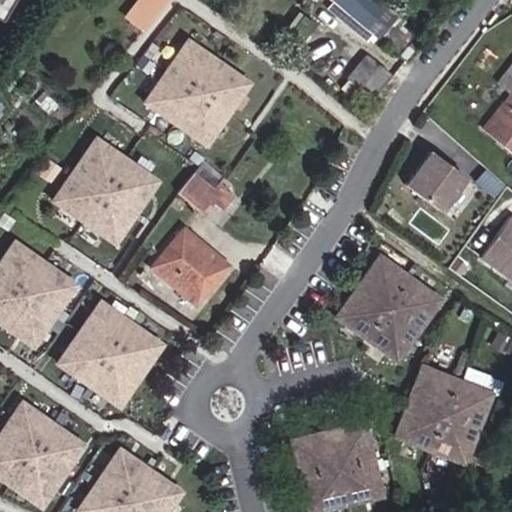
[(0,0),(0,13),(3,16),(12,0),(0,0)]
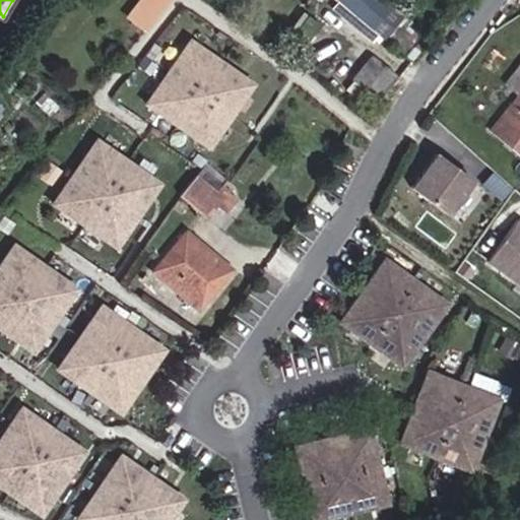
[(137,0),(125,16),(141,28),(164,0),(137,0)]
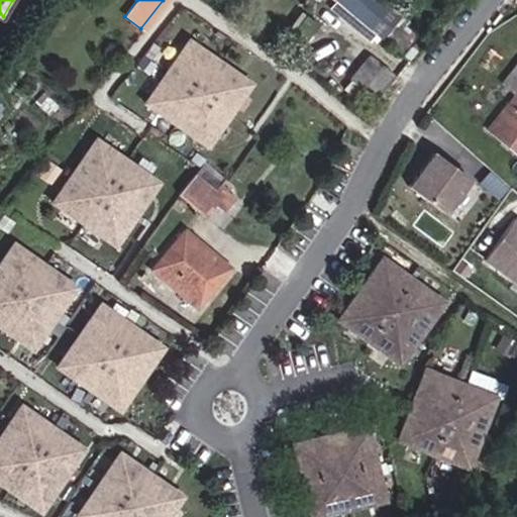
[(330,0),(331,1),(378,37),(379,38),(381,36),(394,19),(398,15),(379,0),(330,0)]
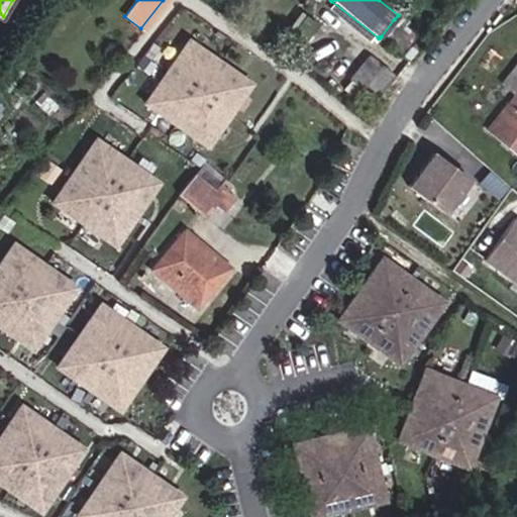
[(371,45),(378,37),(331,1),(326,9),(371,45)]
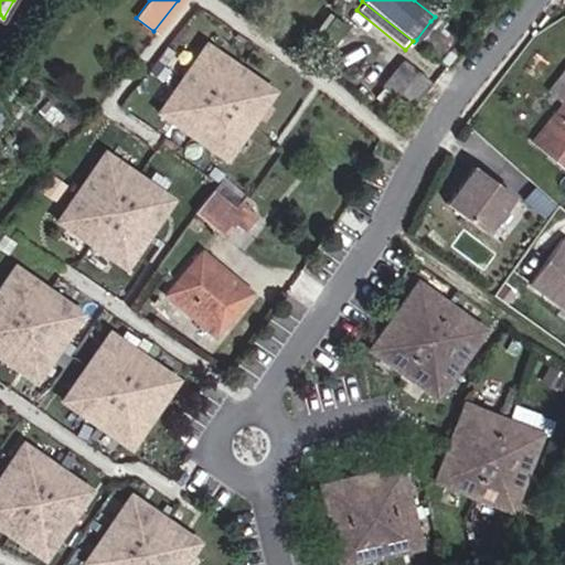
[(438,56),(454,39),(430,21),(416,40),(438,56)]
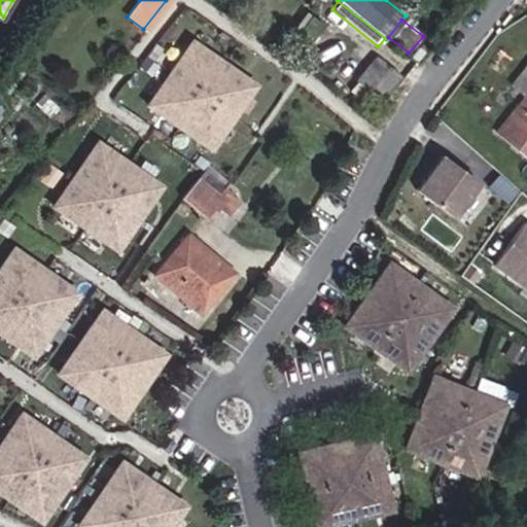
[(250,91),(255,84),(237,72),(191,41),(148,105),(212,148),(250,91)]
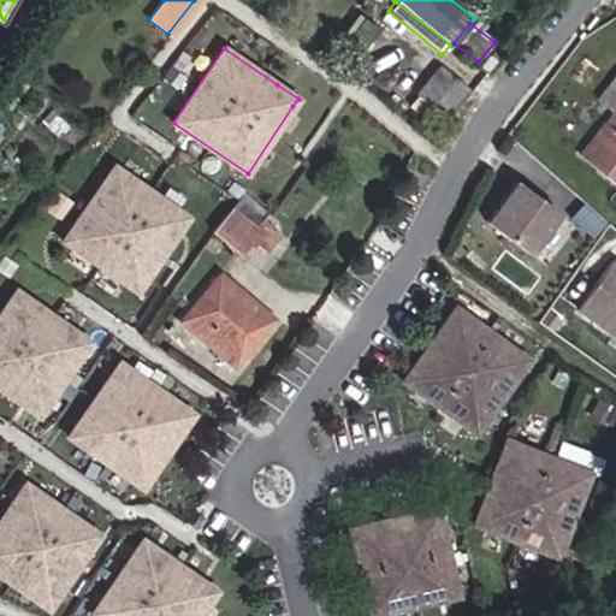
[(489,72),(501,57),(492,51),(480,65),(489,72)]
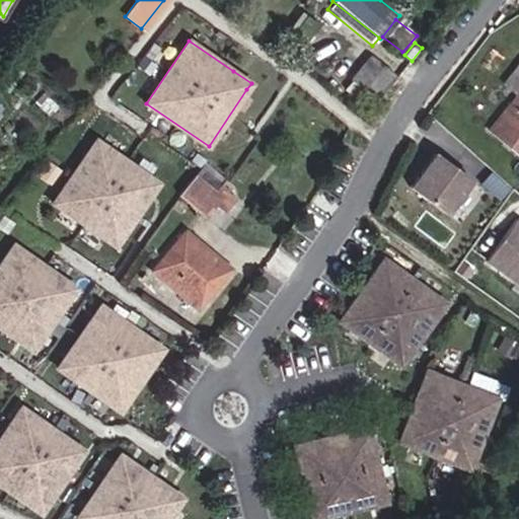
[(376,99),(395,75),(370,54),(351,78),(376,99)]
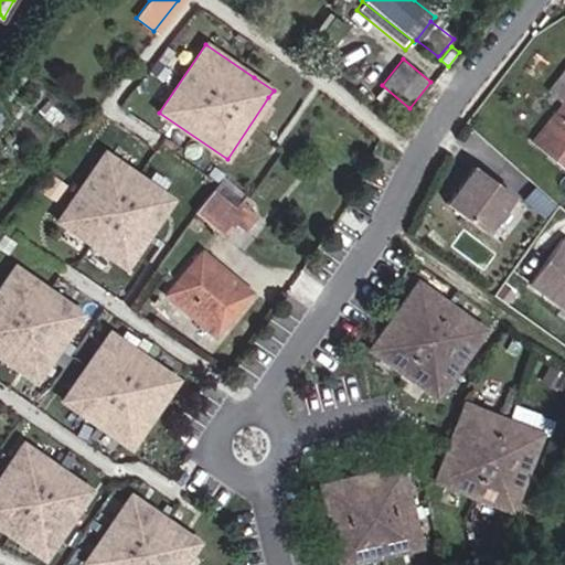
[(268,97),(277,104),(292,82),(265,62),(254,77),(274,91),(268,97)]
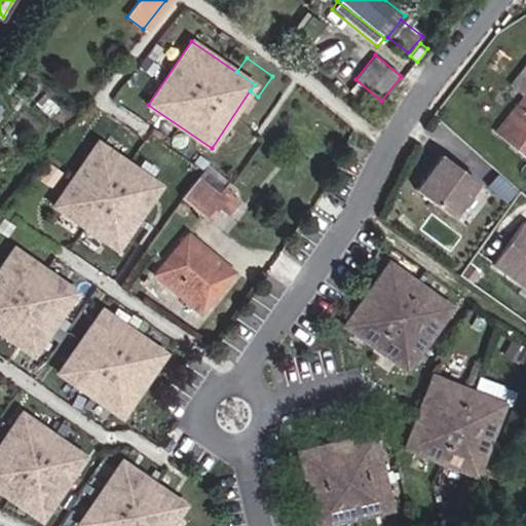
[(494,133),(525,156),(525,155),(525,62),(509,84),(523,96),(494,133)]
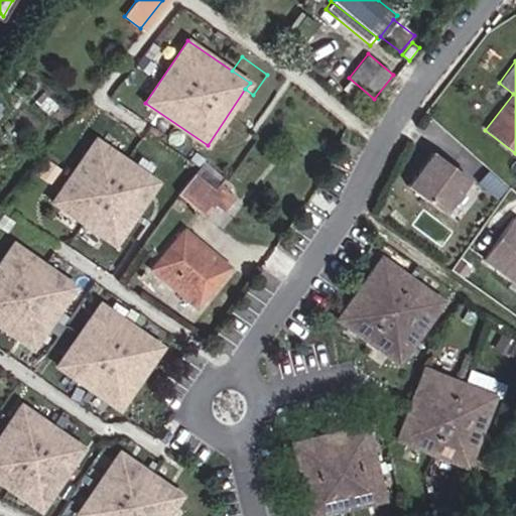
[(55,200),(118,242),(159,179),(97,137),(55,200)]
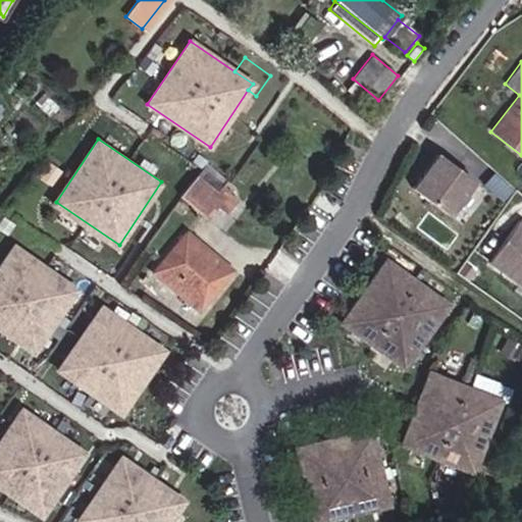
[(410,192),(447,216),(470,179),(432,156),(410,192)]
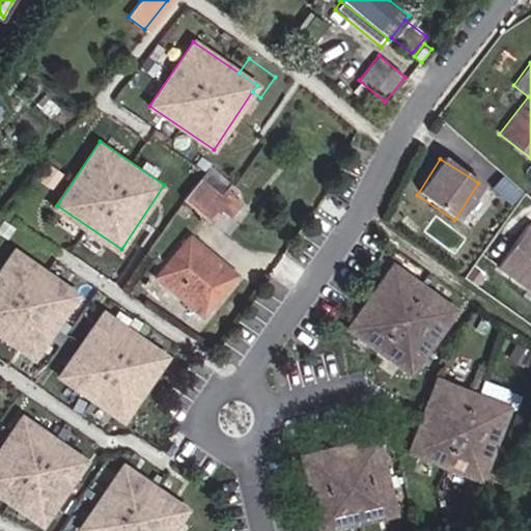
[(245,197),(208,167),(183,199),(212,222),(220,211),(229,217),(245,197)]
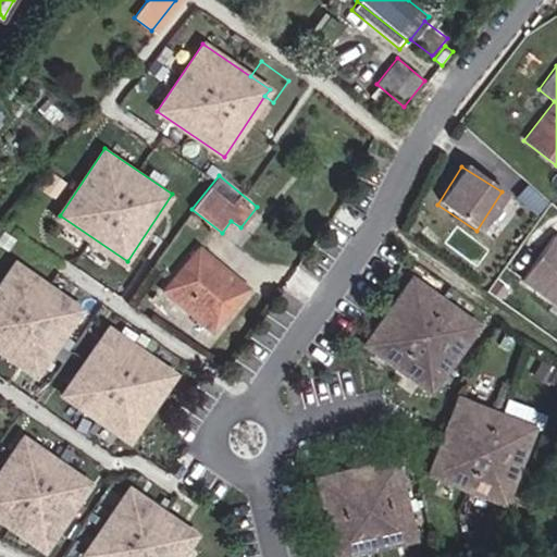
[(524,277),(556,298),(556,233),(554,232),(524,277)]
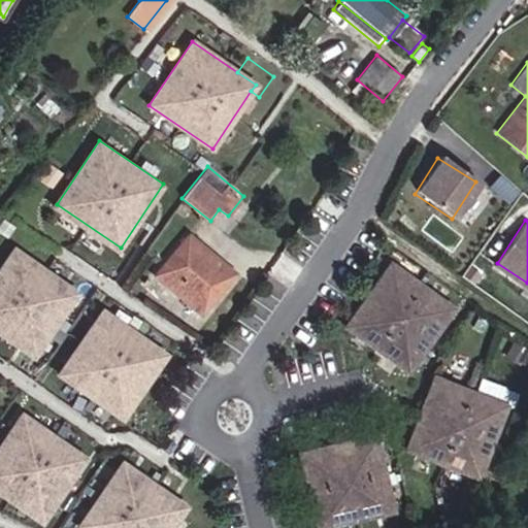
[(200,311),(233,272),(189,236),(157,275),(200,311)]
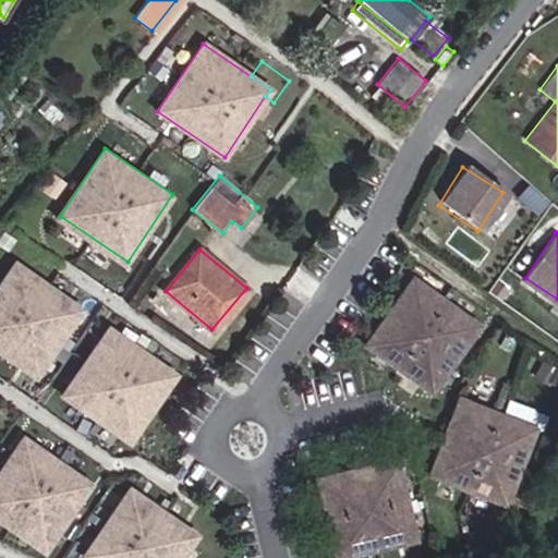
[(0,349),(37,375),(83,308),(16,262),(0,284),(0,349)]
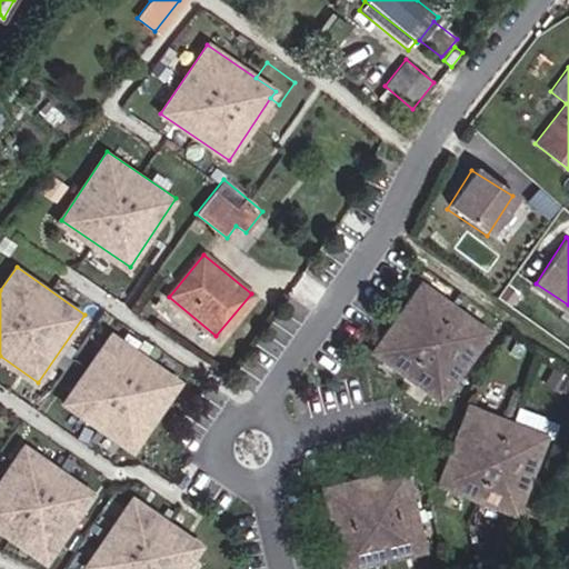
[(372,351),(440,399),(488,331),(420,283),(372,351)]
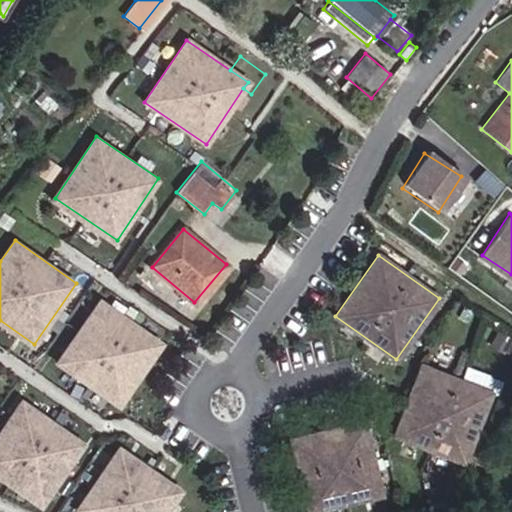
[(118,404),(162,343),(101,300),(58,361),(118,404)]
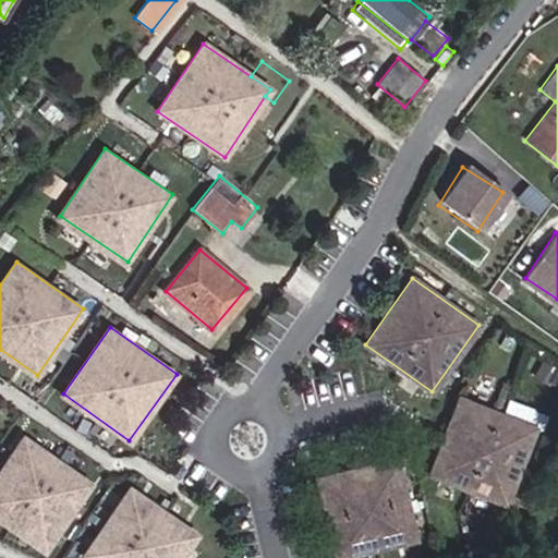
[(431,473),(506,502),(536,427),(460,397),(431,473)]
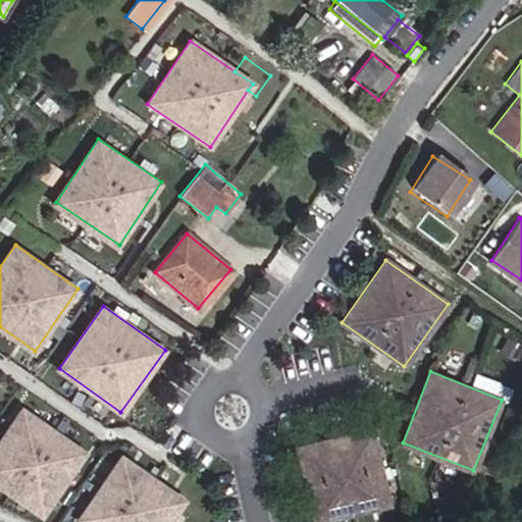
[(0,439),(0,484),(42,514),(85,451),(22,408),(0,439)]
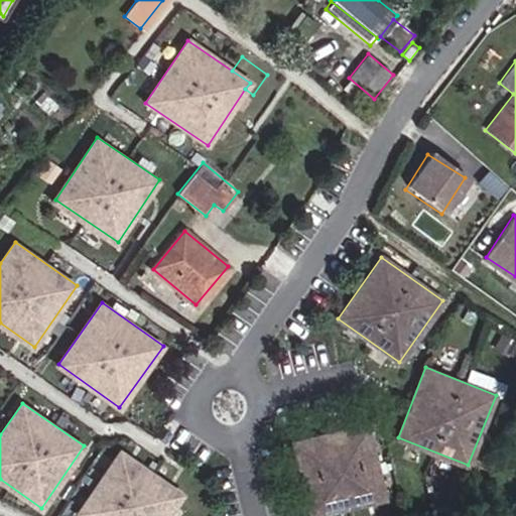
[(309,514),(382,498),(366,424),(293,440),(309,514)]
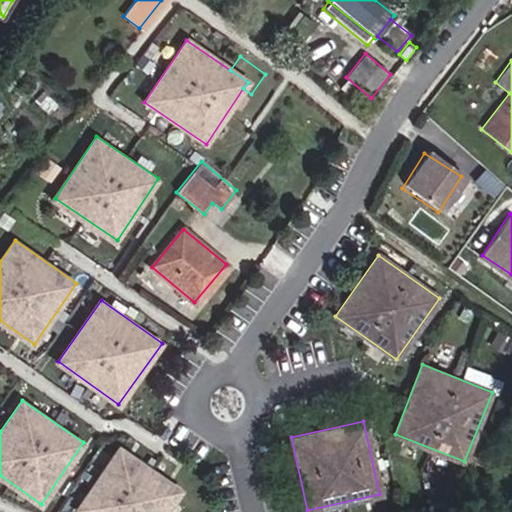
[(83,511),(163,511),(180,489),(119,446),(76,507),(83,511)]
